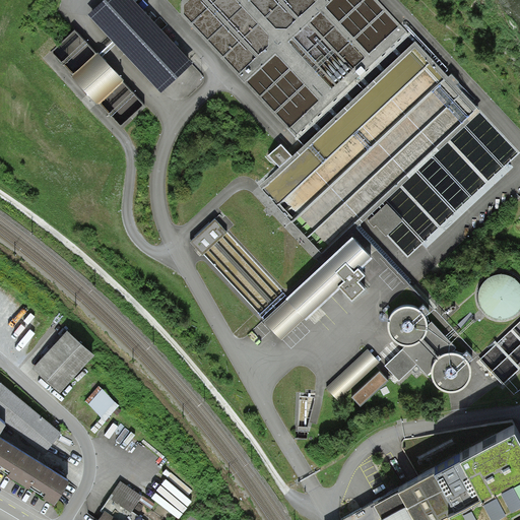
[(130,0),(106,0),(89,16),(160,92),(191,64),(130,0)]
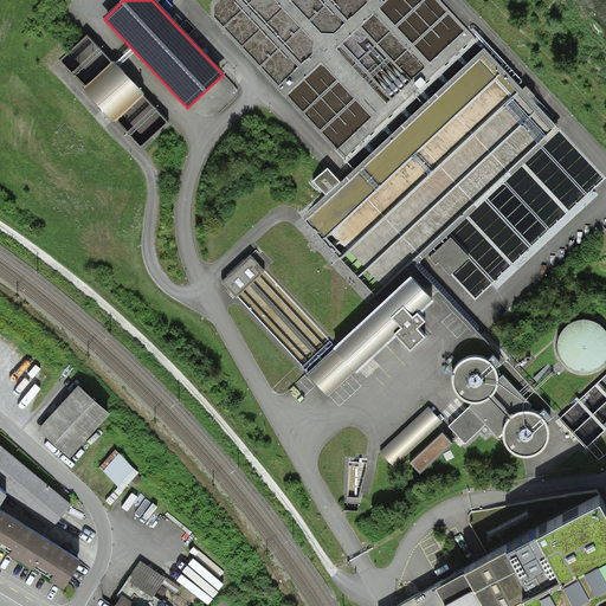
[(110,63),(83,88),(114,120),(140,95),(110,63)]
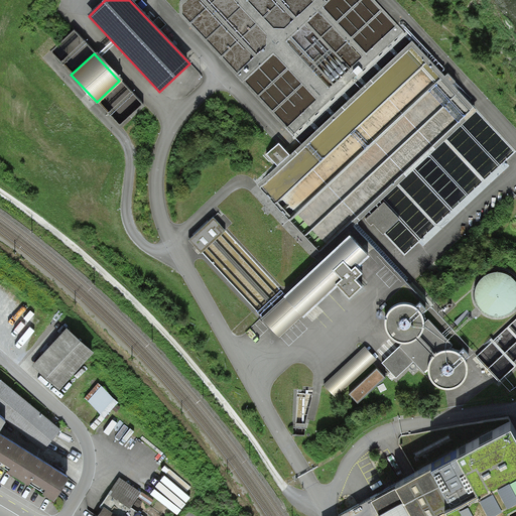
[(268,155),(277,165),(287,156),(279,146),(268,155)]
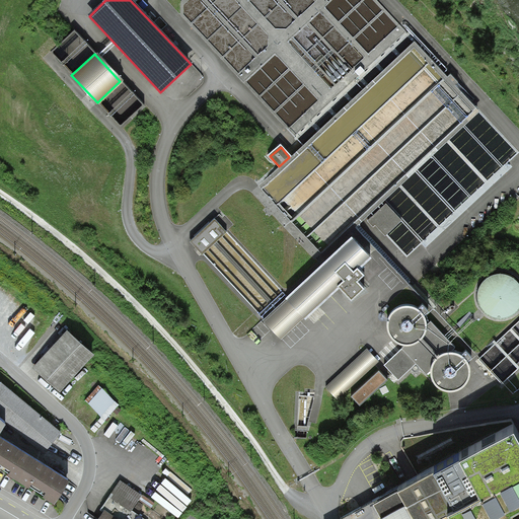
[(385,234),(401,219),(384,202),(365,220),(372,227),(375,224),(385,234)]
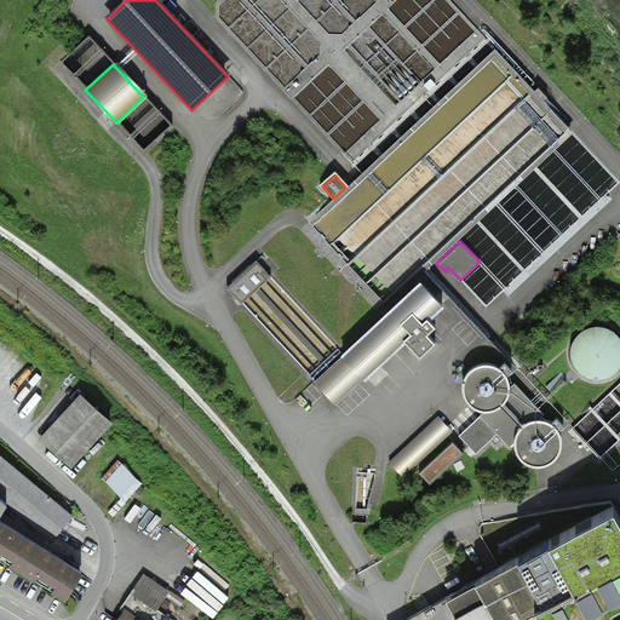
[(241,302),(269,276),(254,260),(228,287),(241,302)]
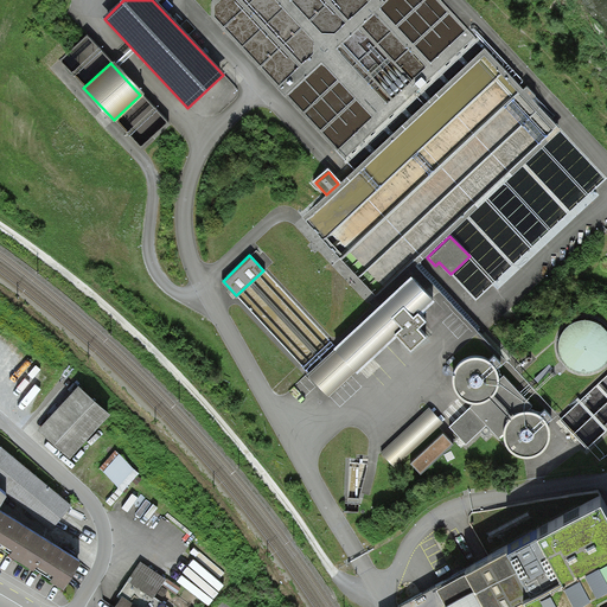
[(434,298),(411,274),(308,370),(328,391),(395,331),(409,347),(430,327),(423,319),(427,315),(421,308),(434,298)]
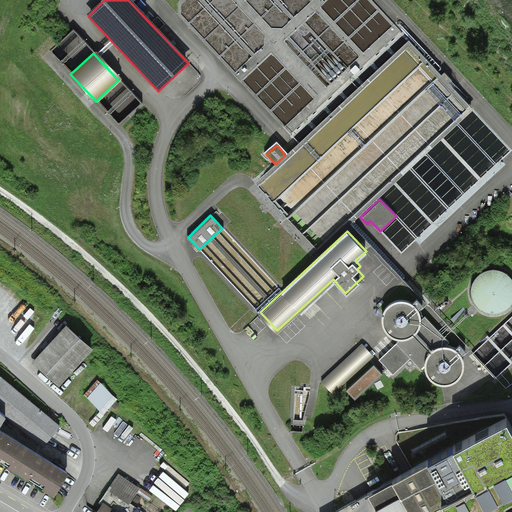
[(505,272),(496,269),(486,270),(477,275),(472,284),(471,293),(474,303),(481,310),(491,313),(495,314),(501,312),(505,311),(509,307),(511,305),(511,303),(511,278),(505,272)]
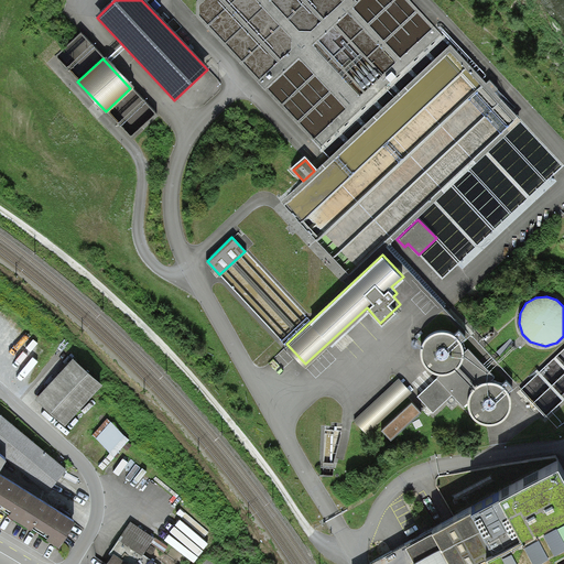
[(496,381),(488,381),(495,375),(468,346),(463,351),(461,343),(456,336),(448,332),(440,331),(432,333),(425,338),(422,346),(421,355),(424,362),(430,369),(440,372),(418,393),(434,411),(453,393),(463,404),(468,400),(469,408),(473,414),(477,419),(484,422),(491,422),(498,421),(503,416),(508,411),(510,403),(510,397),(507,390),(501,384),(496,381)]
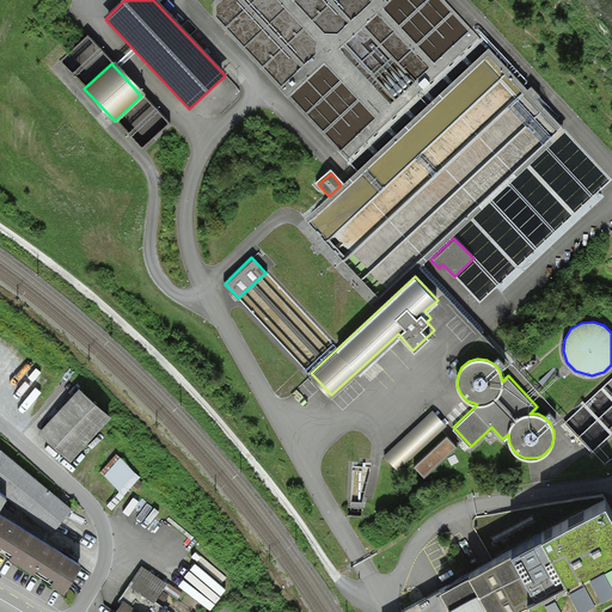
[(112,411),(80,383),(40,428),(72,457),(112,411)]
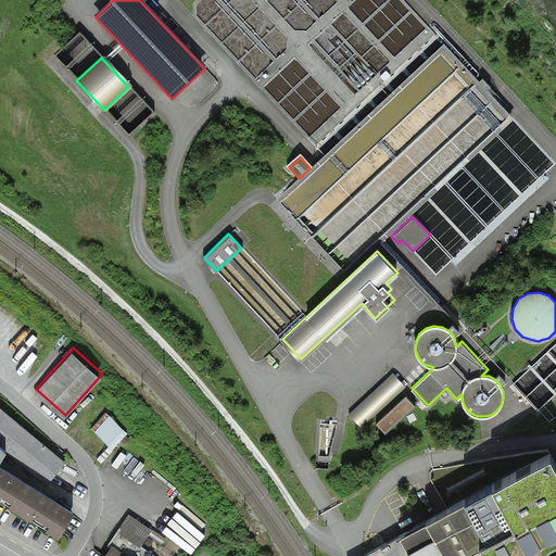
[(404,386),(392,371),(350,412),(362,425),(404,386)]
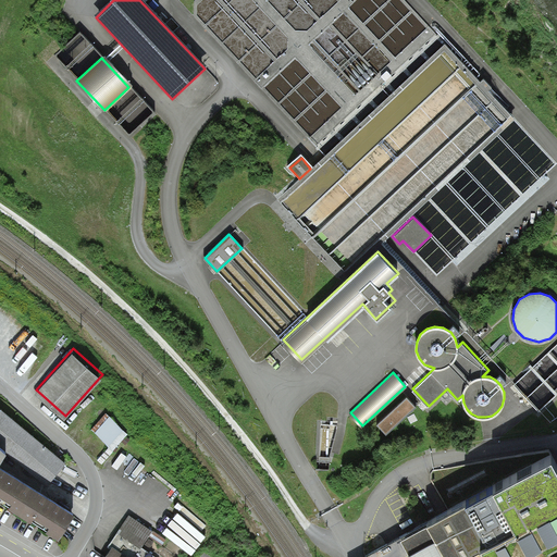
[(407,394),(379,420),(385,428),(413,401),(407,394)]
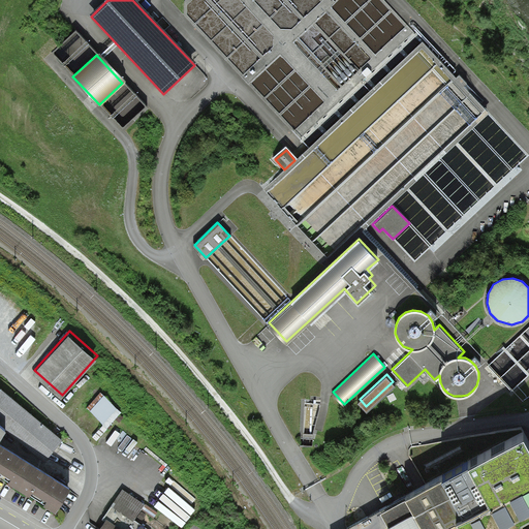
[(61,440),(0,387),(0,419),(5,425),(44,459),(61,440)]
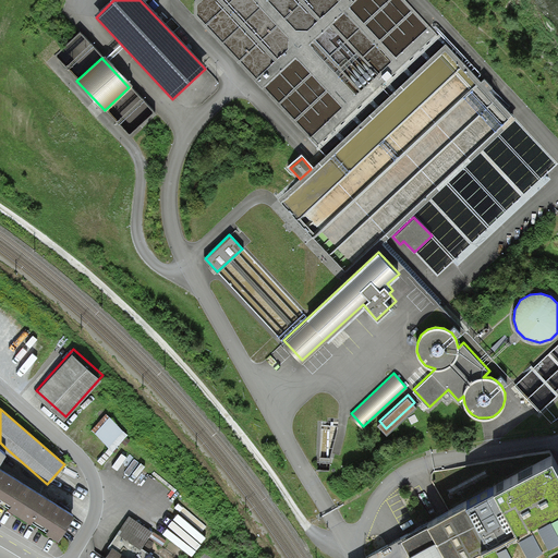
[(128,433),(106,412),(92,427),(113,448),(128,433)]
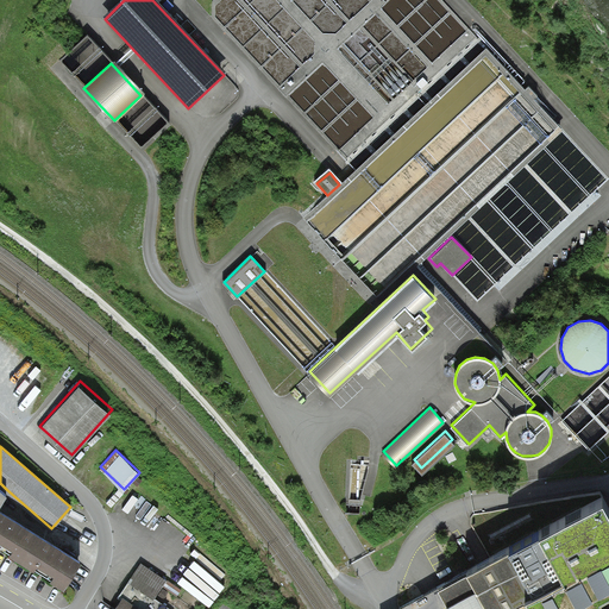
[(608,494),(603,484),(441,578),(459,608),(601,608),(600,607),(608,601),(608,596),(597,577),(608,570),(608,494)]
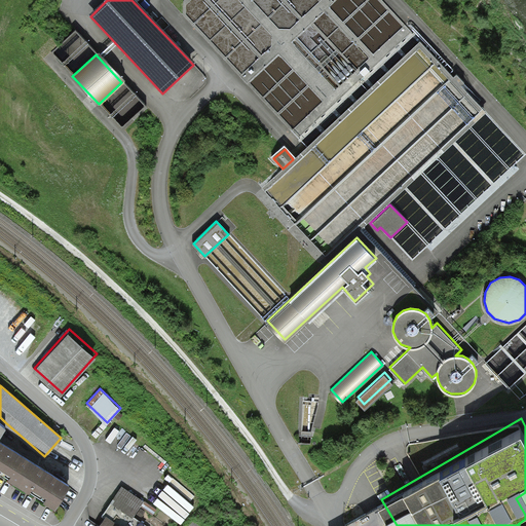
[(70,479),(0,435),(0,471),(36,494),(53,504),(70,479)]
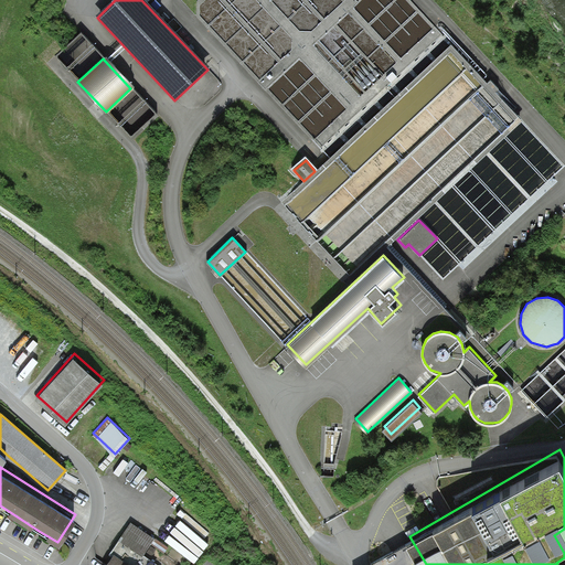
[(155,536),(131,521),(119,540),(131,546),(142,554),(145,551),(155,536)]
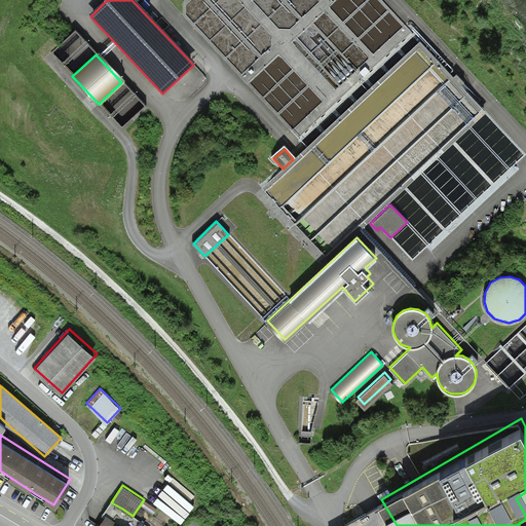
[(115,519),(106,513),(97,525),(144,525),(147,522),(135,513),(133,516),(122,509),(115,519)]
